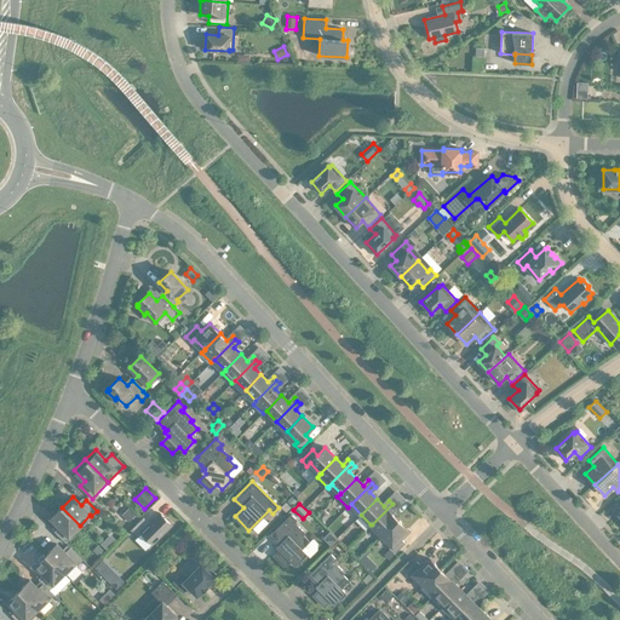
[(379,539),(382,535),(397,520),(390,512),(396,507),(392,504),(372,524),(371,524),(368,527),(379,539)]
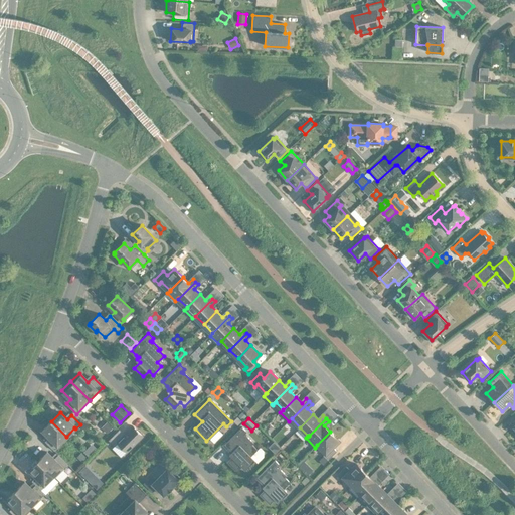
[(66,437),(51,421),(42,431),(49,437),(45,442),(54,451),(58,446),(57,445),(66,437)]
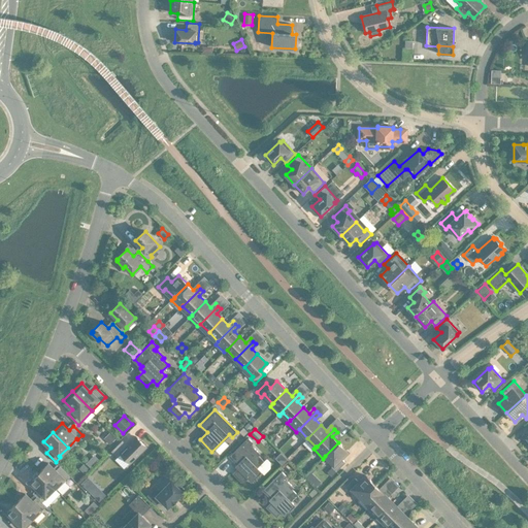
[(109,432),(103,438),(109,444),(116,438),(109,432)]
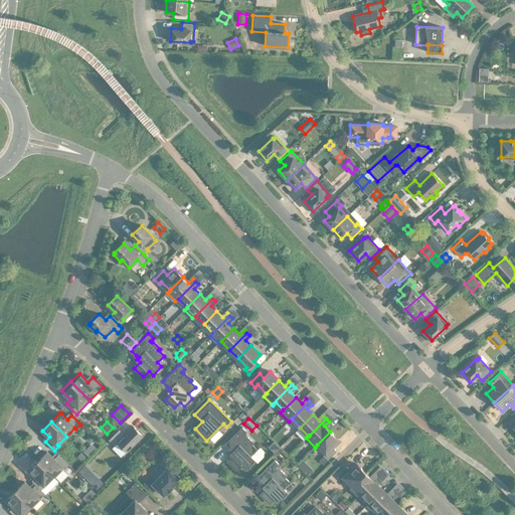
[(143,437),(133,426),(124,435),(119,431),(109,441),(115,446),(118,443),(127,452),(143,437)]
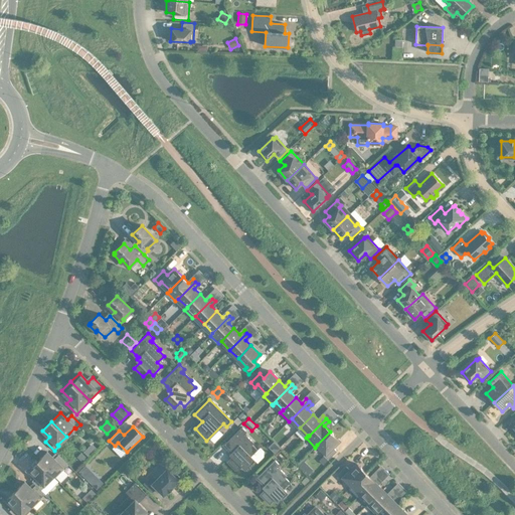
[(241,426),(224,445),(229,450),(230,449),(232,452),(230,454),(233,456),(227,462),(236,471),(242,465),(246,469),(254,461),(250,457),(258,450),(251,445),(253,443),(246,436),(245,436),(244,435),(246,432),(241,426)]
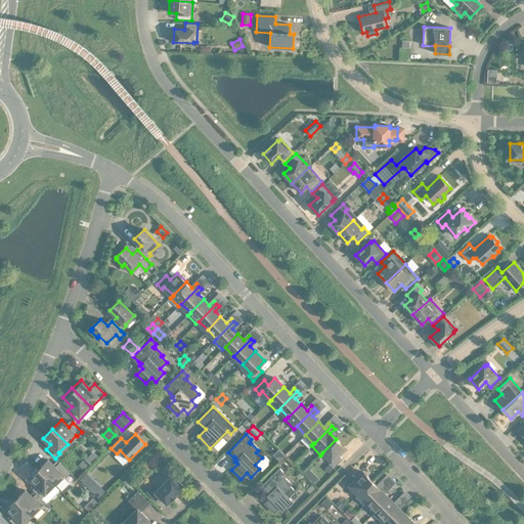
[(322,452),(332,461),(329,464),(330,465),(333,468),(334,468),(343,460),(338,454),(345,448),(336,439),(322,452)]
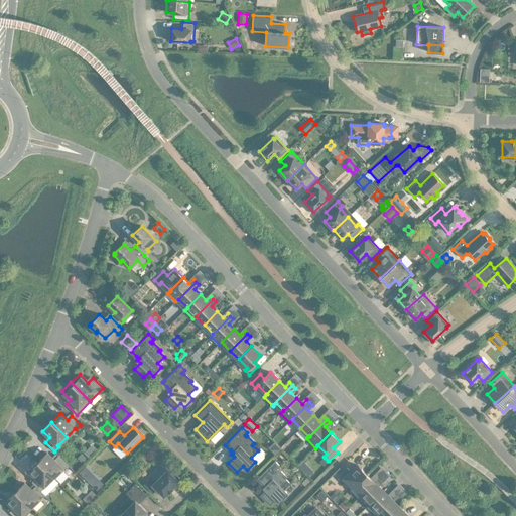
[(88,448),(84,453),(89,458),(93,454),(88,448)]
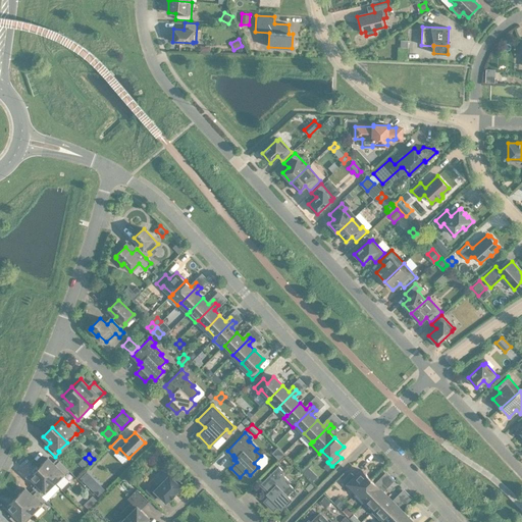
[(48,458),(39,467),(54,482),(53,482),(55,484),(69,471),(59,461),(54,465),(48,458)]
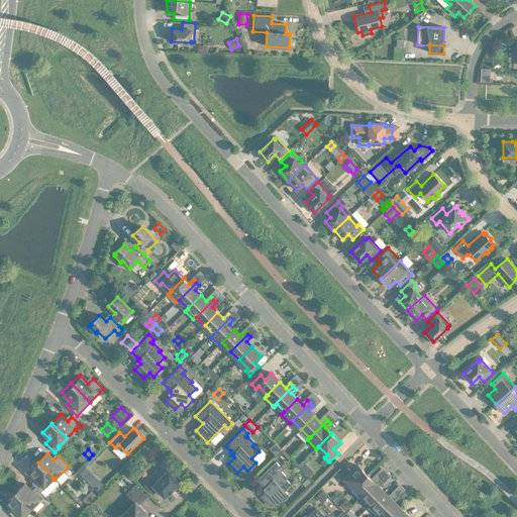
[(82,454),(77,459),(82,464),(87,459),(82,454)]
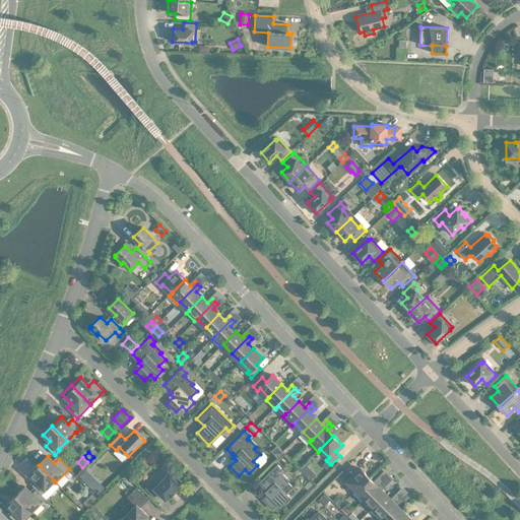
[(327,461),(322,465),(326,469),(330,464),(327,461)]
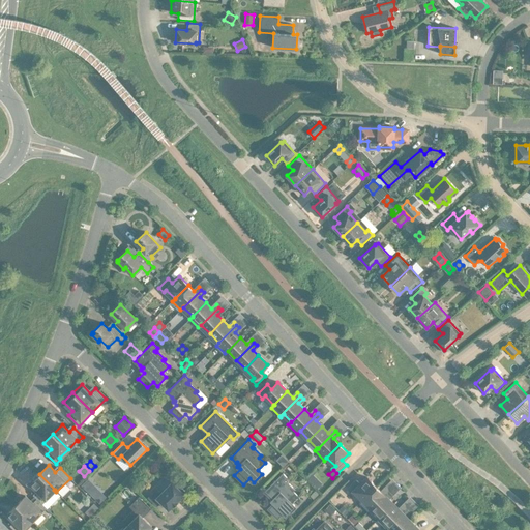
[(283,473),(265,491),(269,496),(270,496),(273,498),(271,500),(274,503),(268,509),(276,518),(283,512),(287,517),(296,507),(292,503),(298,497),(293,491),(294,490),(287,482),(285,481),(288,478),(283,473)]
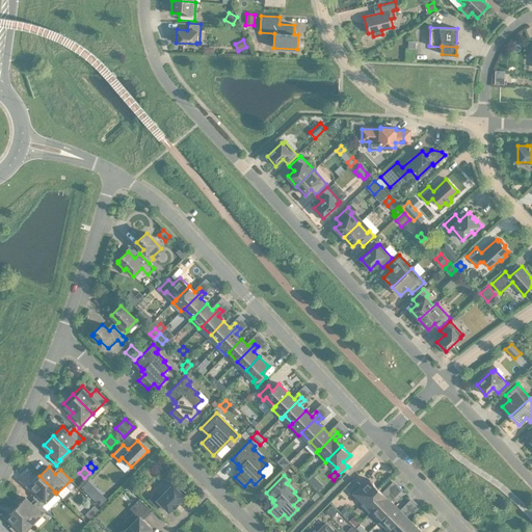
[(312,475),(308,479),(318,490),(323,485),(312,475)]
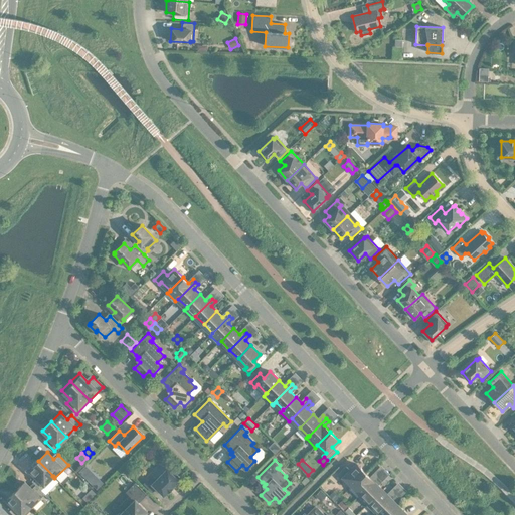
[(32,481),(35,485),(41,490),(45,486),(44,485),(52,476),(53,476),(38,461),(29,470),(36,477),(32,481)]
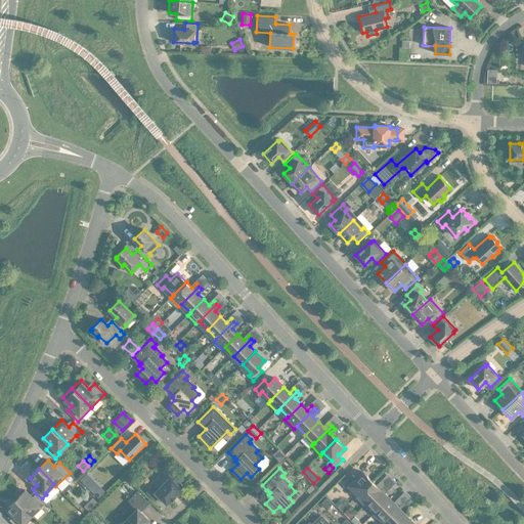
[(355,496),(358,494),(372,481),(362,472),(356,478),(351,474),(342,483),(355,496)]
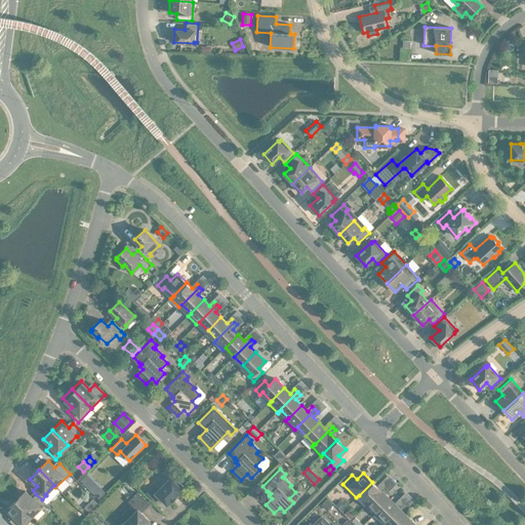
[(87,475),(81,481),(85,485),(91,479),(87,475)]
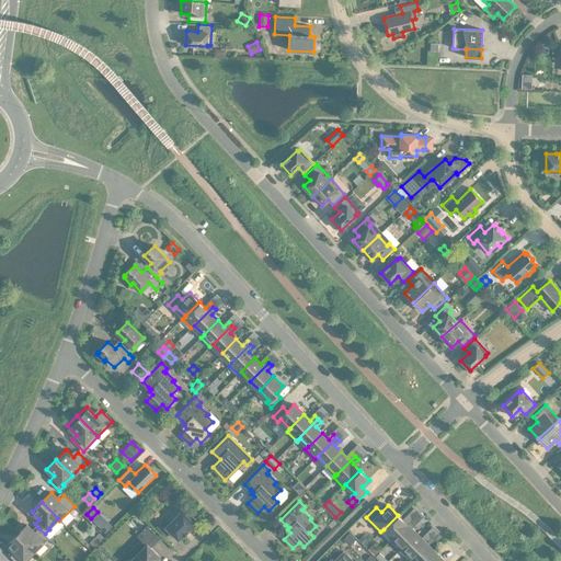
[(182,511),(170,523),(165,517),(157,527),(165,536),(170,531),(178,539),(183,535),(187,530),(196,521),(190,514),(187,516),(182,511)]
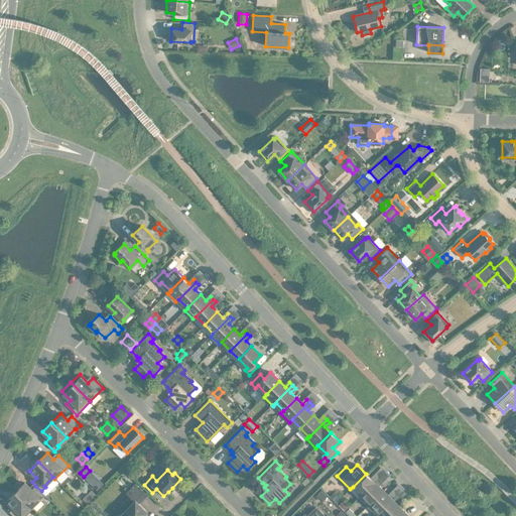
[(353,487),(361,495),(379,478),(376,475),(372,480),(366,474),(353,487)]
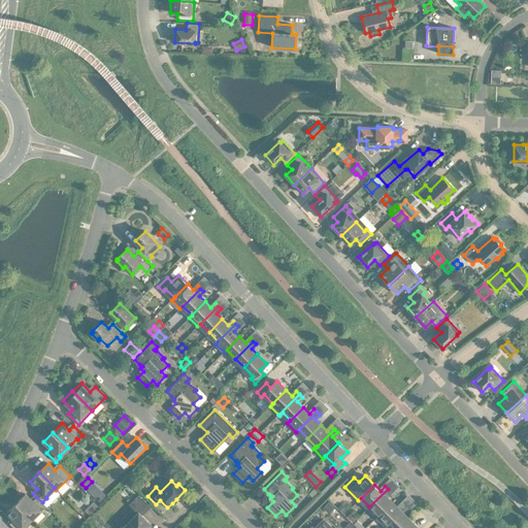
[(315,488),(308,494),(312,498),(318,492),(315,488)]
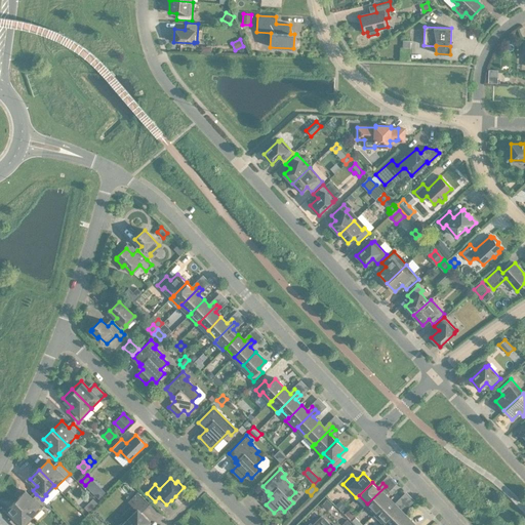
[(99,486),(92,493),(98,498),(105,492),(99,486)]
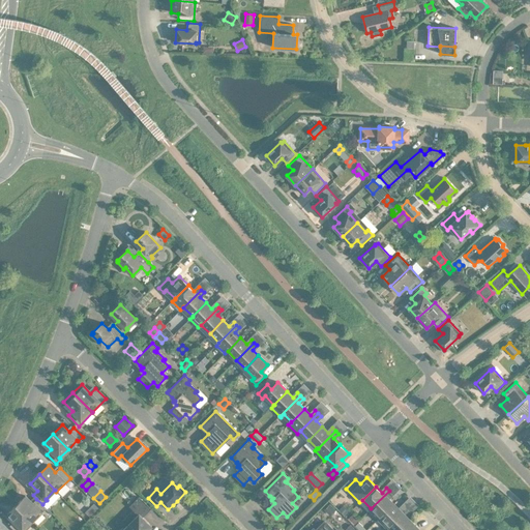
[(369,511),(377,520),(393,504),(387,498),(391,494),(389,491),(371,508),(369,511)]
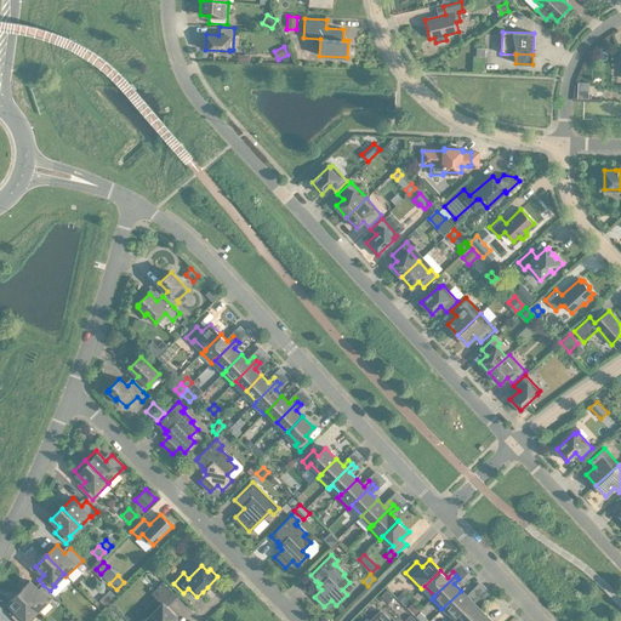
[(29,581),(20,592),(36,610),(39,613),(50,602),(49,600),(53,596),(50,591),(43,585),(38,590),(29,581)]
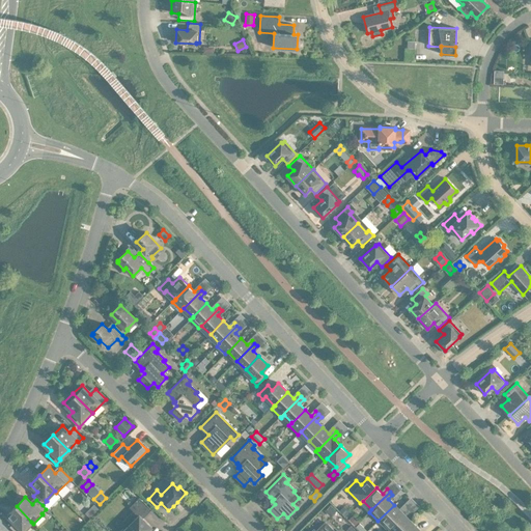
[(142,518),(150,509),(139,499),(131,507),(139,515),(122,530),(147,530),(151,527),(142,518)]
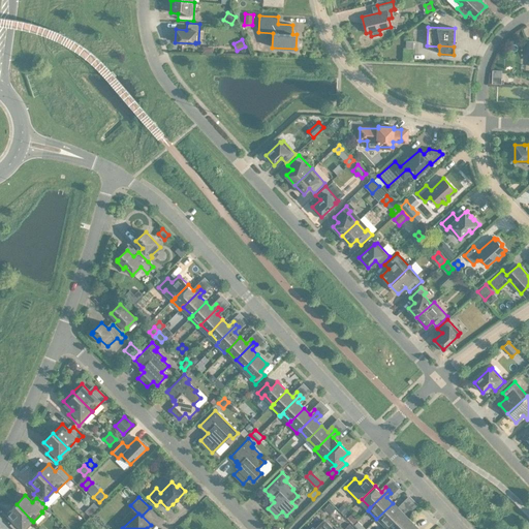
[(385,528),(387,525),(406,507),(403,504),(399,509),(393,503),(376,519),(385,528)]
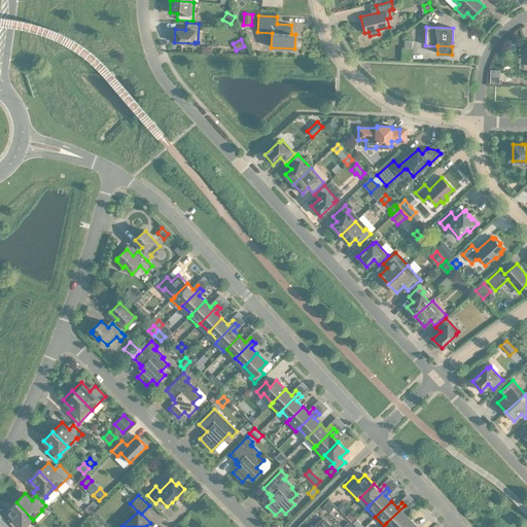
[(31,518),(16,502),(7,512),(13,518),(9,523),(13,526),(23,526),(31,518)]
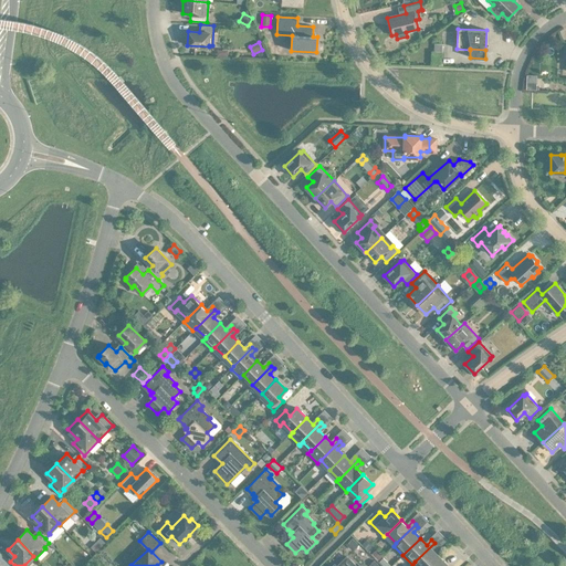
[(366,540),(362,544),(368,551),(373,546),(366,540)]
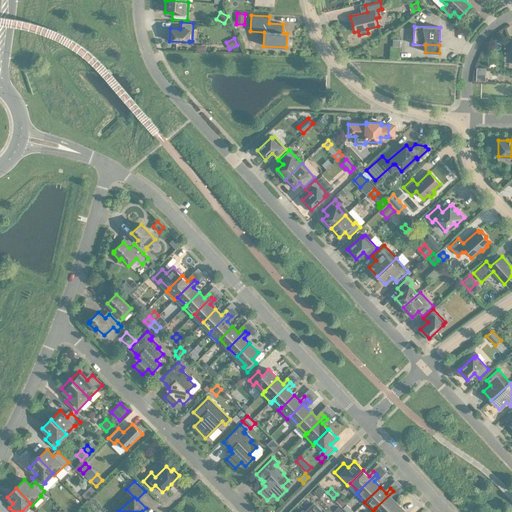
[(375,508),(379,511),(388,511),(397,504),(391,498),(395,494),(393,491),(375,508)]
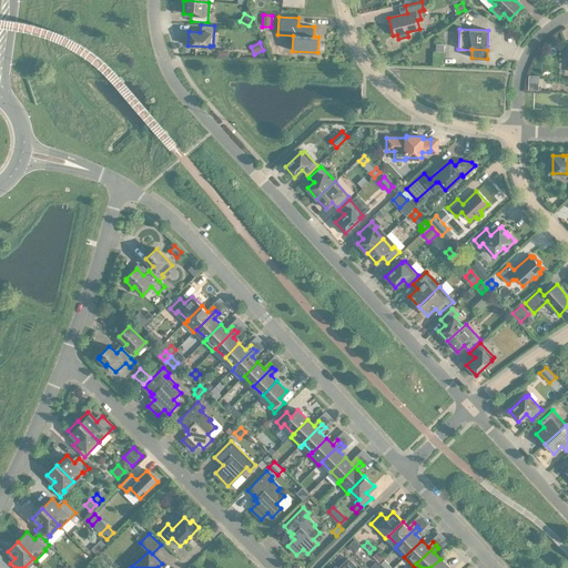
[(377,551),(373,556),(379,563),(384,558),(377,551)]
